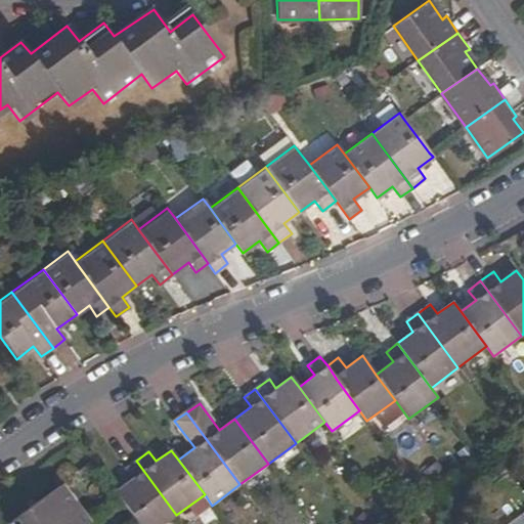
[(164,523),(176,515),(136,461),(125,469),(132,479),(114,491),(138,523),(164,523)]
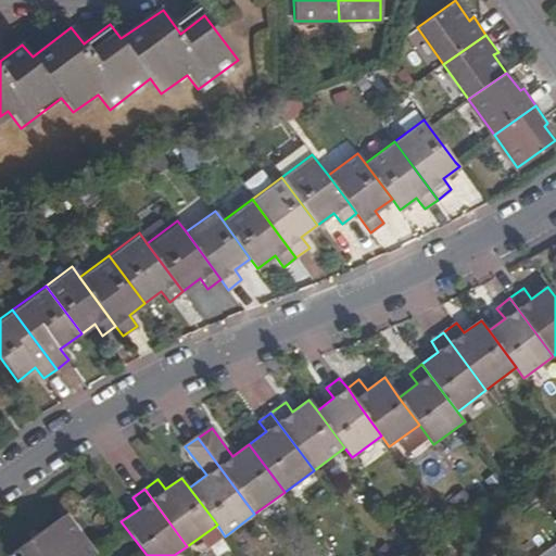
[(90,555),(92,555),(63,514),(16,547),(23,555),(90,555)]
